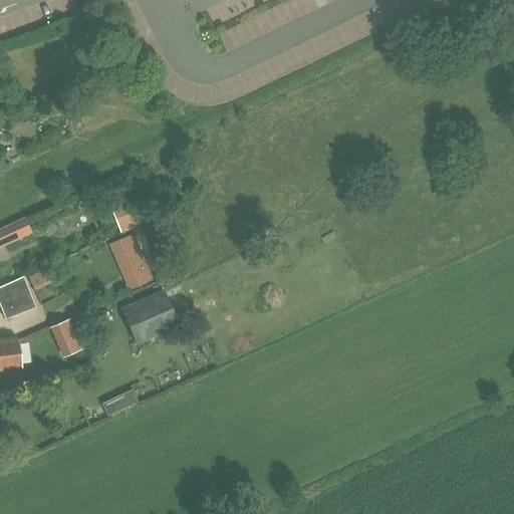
[(109,204),(119,230),(139,223),(129,196),(109,204)]
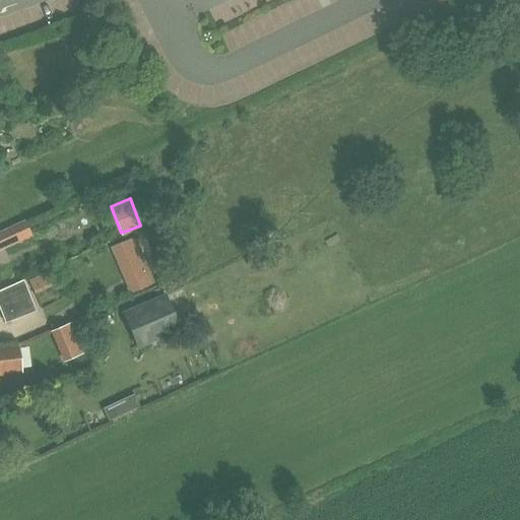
[(110,245),(123,274),(130,290),(154,281),(147,265),(135,235),(110,245)]
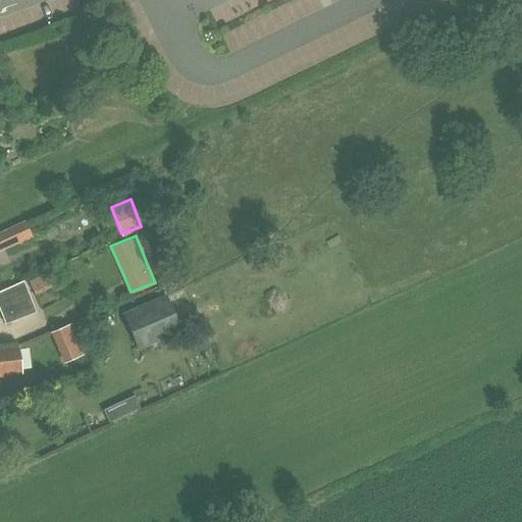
[(24,285),(0,295),(0,311),(5,324),(36,312),(24,285)]
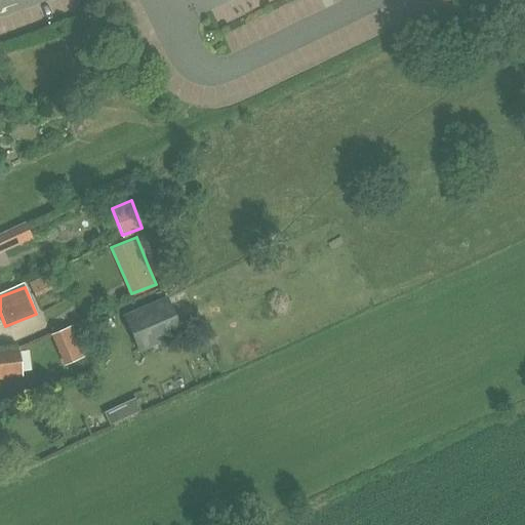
[(122,314),(137,352),(183,333),(167,295),(122,314)]
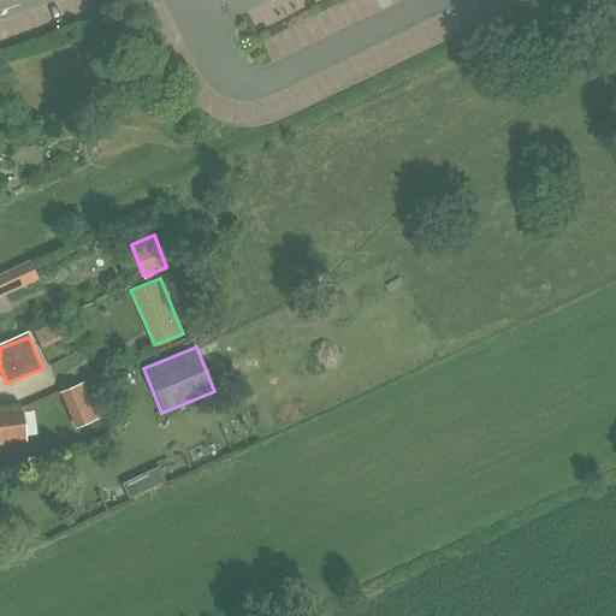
[(84,381),(61,391),(76,427),(100,418),(84,381)]
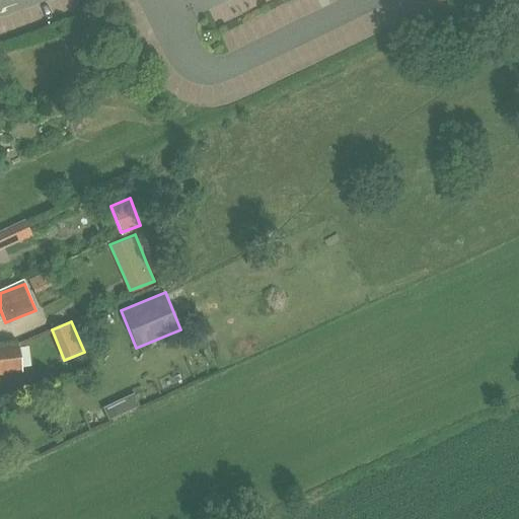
[(0,374),(20,373),(17,349),(0,350),(0,374)]
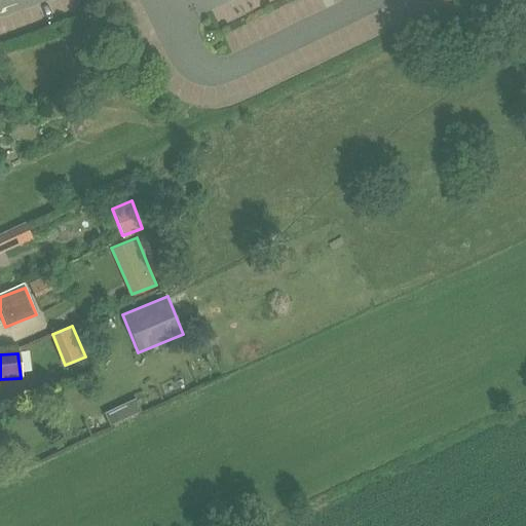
[(103,412),(109,424),(140,410),(135,398),(103,412)]
